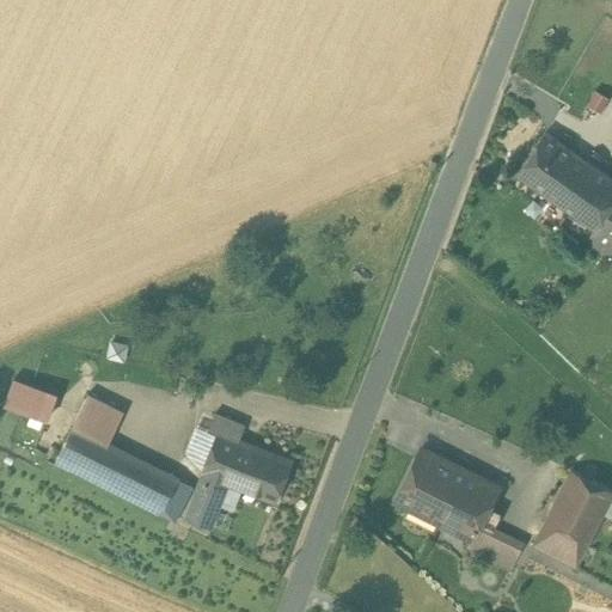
[(611,206),(611,181),(545,135),(516,176),(595,231),(611,209),(611,206)]
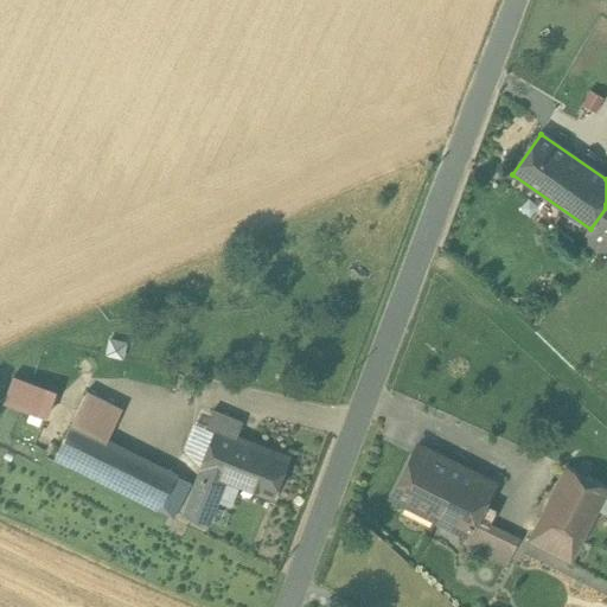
[(606,254),(606,208),(590,229),(582,241),(605,257),(606,254)]
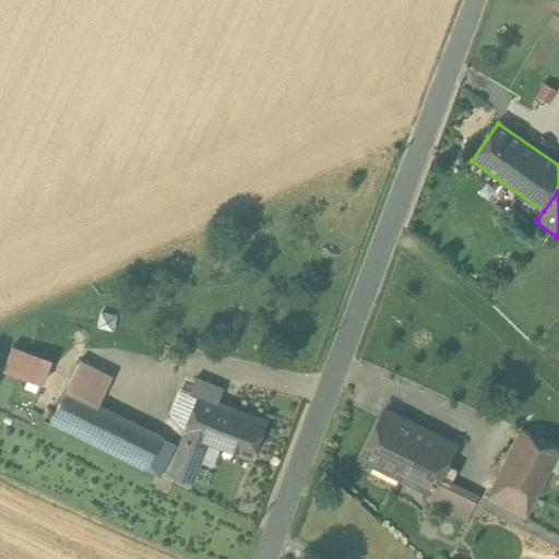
[(117,318),(103,313),(98,328),(113,331),(117,318)]
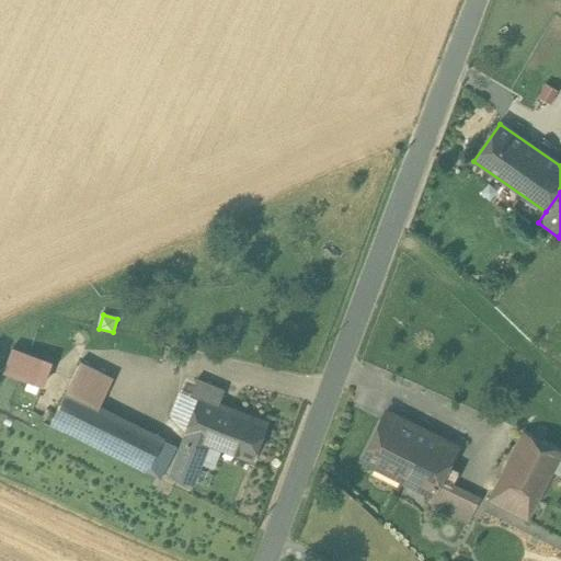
[(13,348),(4,374),(43,388),(52,363),(13,348)]
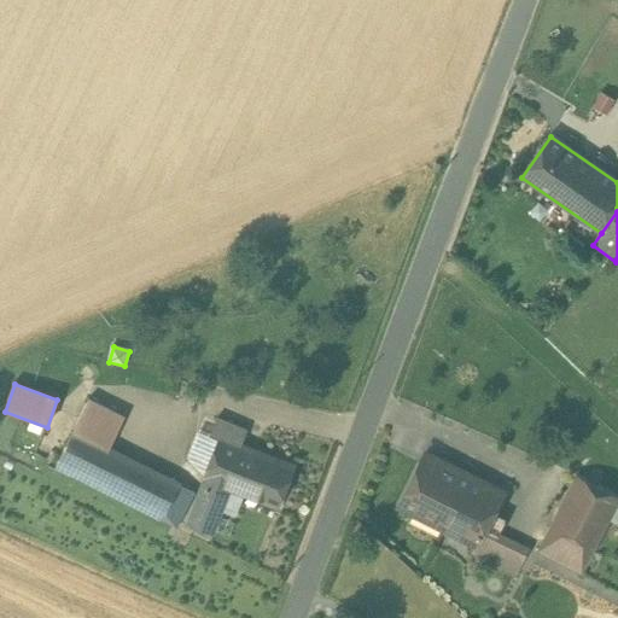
[(98,444),(110,450),(126,418),(89,400),(74,432),(98,444)]
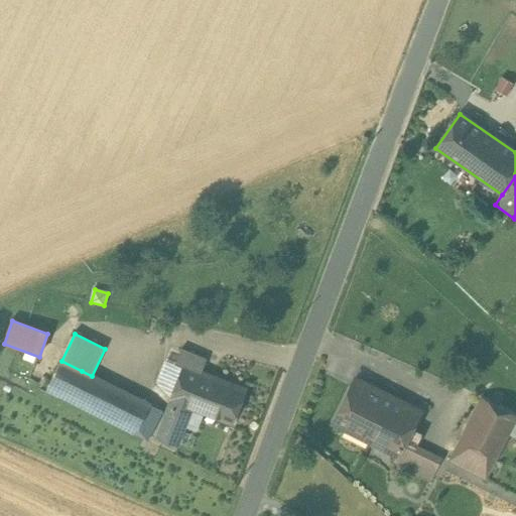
[(206,360),(180,351),(175,365),(183,368),(184,368),(185,367),(201,373),(206,360)]
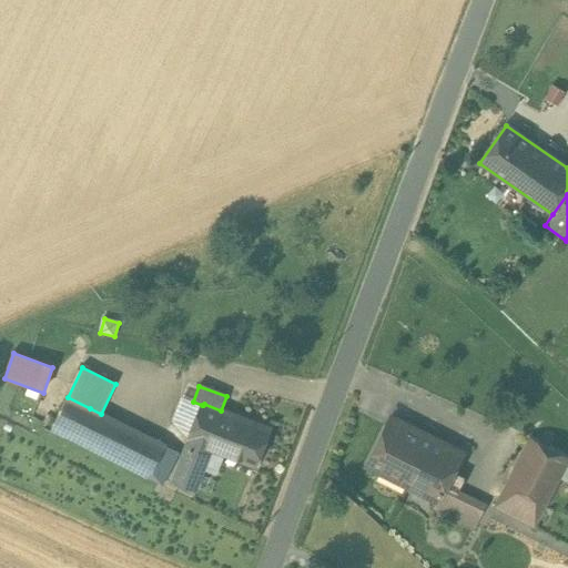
[(51,430),(73,443),(90,408),(68,397),(51,430)]
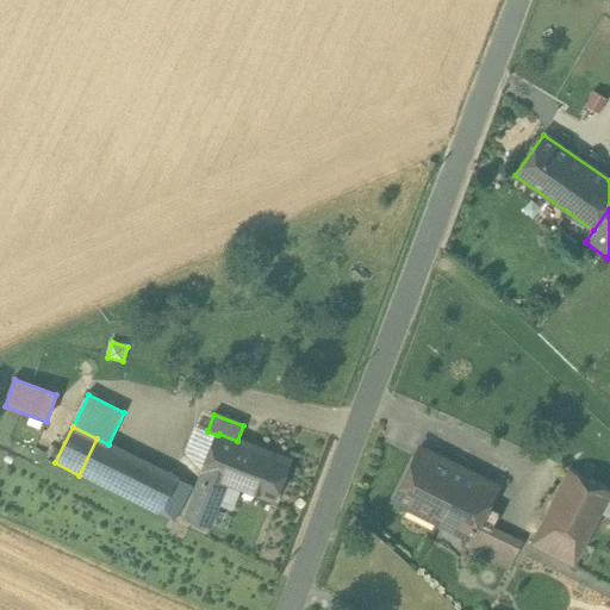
[(185,453),(204,471),(217,435),(207,431),(195,427),(185,453)]
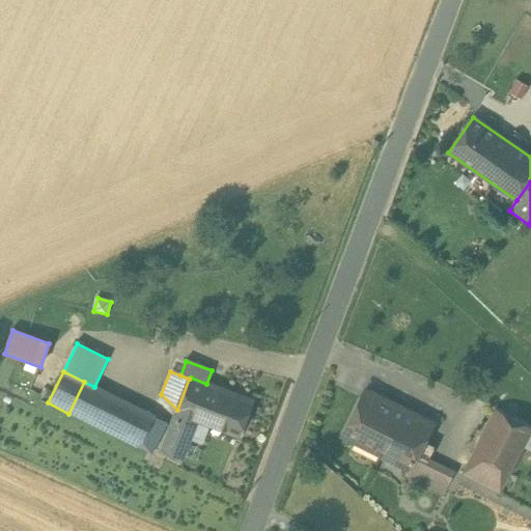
[(206,384),(191,378),(190,379),(189,379),(177,410),(176,412),(177,412),(198,420),(210,424),(210,425),(238,437),(252,401),(206,384)]
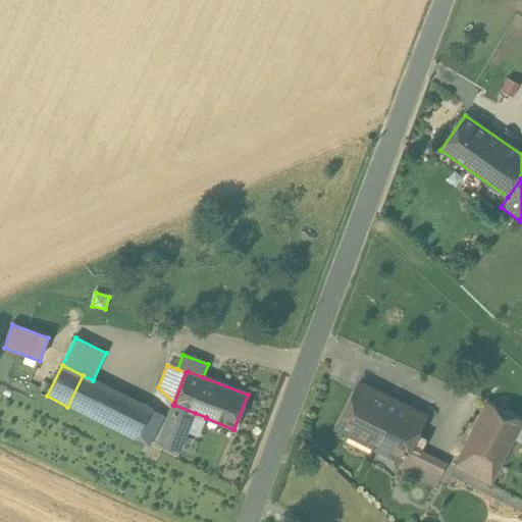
[(83,375),(67,407),(137,440),(152,410),(93,380),(83,375)]
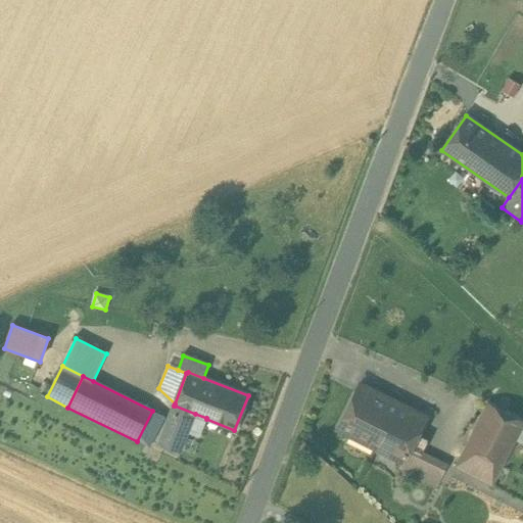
[(426,418),(360,384),(337,429),(402,462),(399,469),(414,475),(424,455),(411,448),(426,418)]
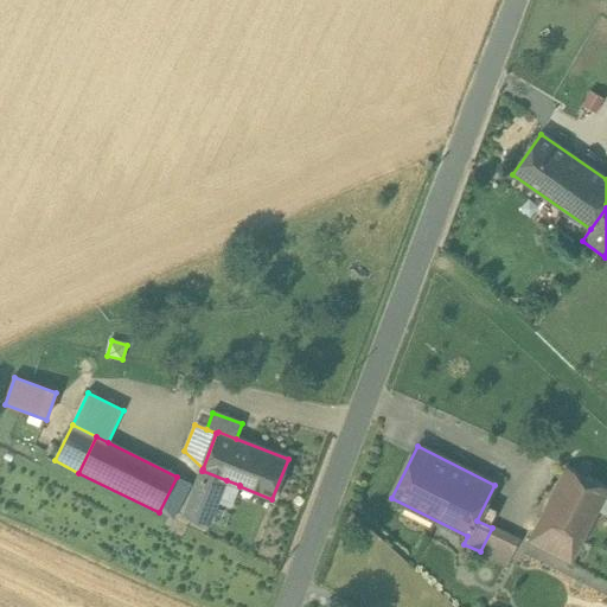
[(606,487),(567,468),(529,543),(572,564),(606,494),(606,487)]
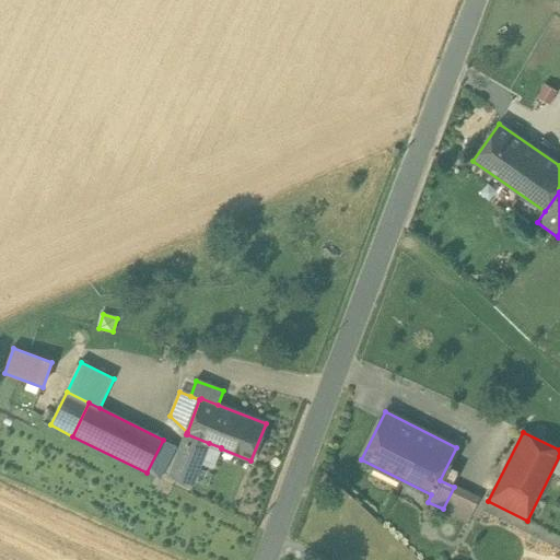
[(209,443),(187,434),(171,476),(193,485),(200,464),(209,443)]
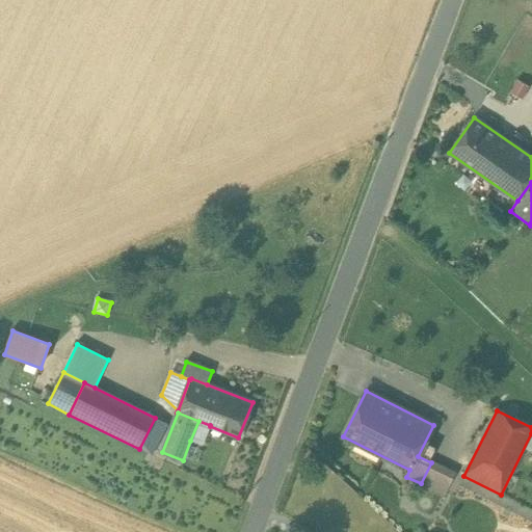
[(167,424),(155,418),(139,449),(152,455),(167,426),(166,426),(167,424)]
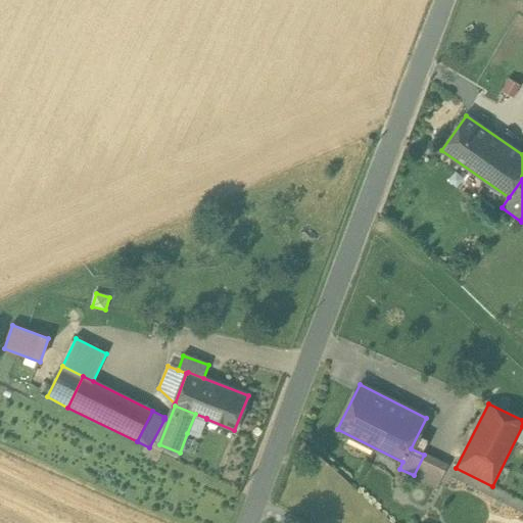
[(195,414),(187,433),(198,437),(206,419),(206,418),(195,414)]
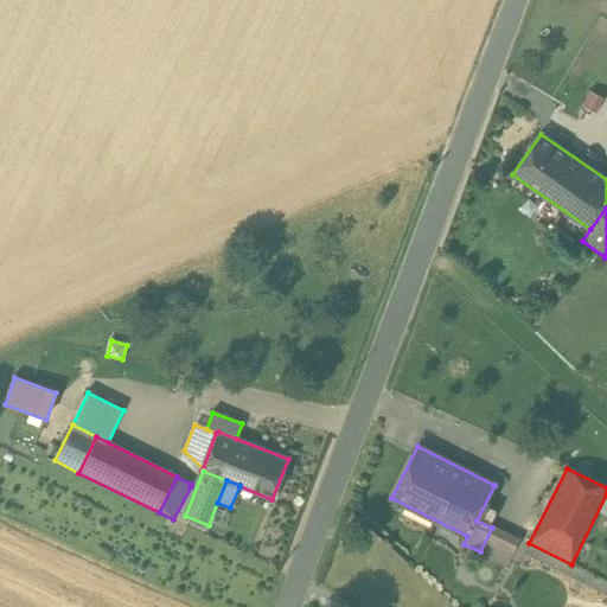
[(519,541),(492,528),(480,551),(508,564),(519,541)]
